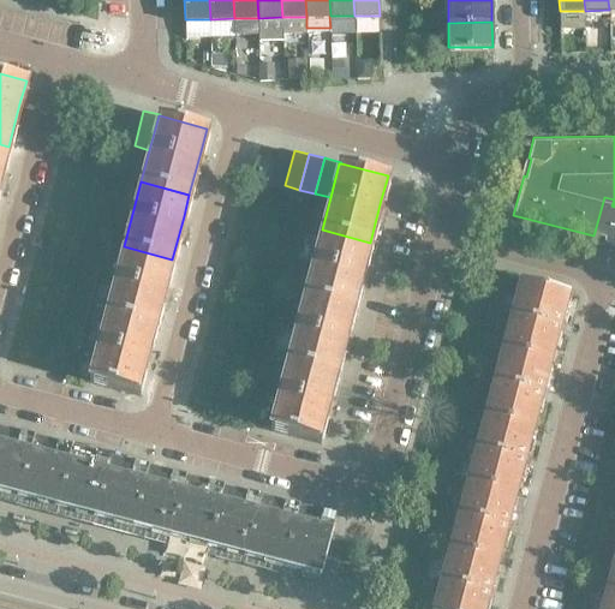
[(614,240),(614,207),(611,206),(614,199),(604,197),(595,232),(604,234),(603,238),(614,240)]
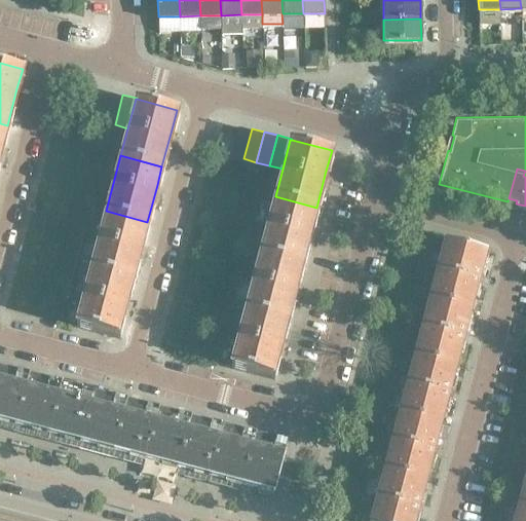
[(302,263),(311,225),(316,208),(275,196),(260,252),(302,263)]
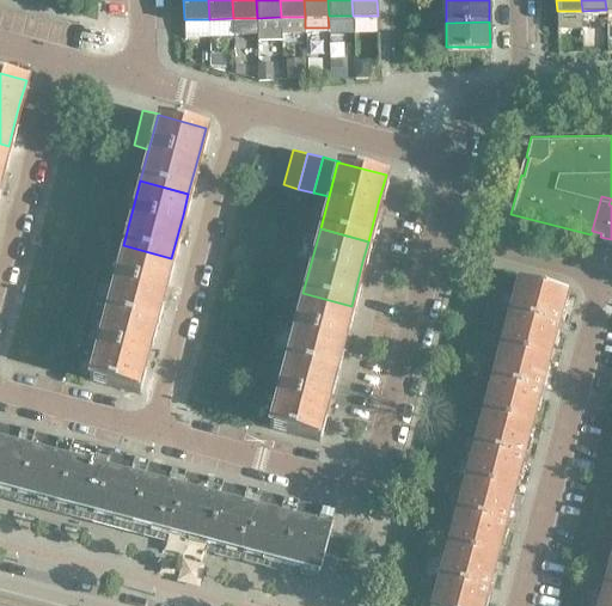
[(154,323),(165,280),(171,258),(123,245),(106,310),(154,323)]
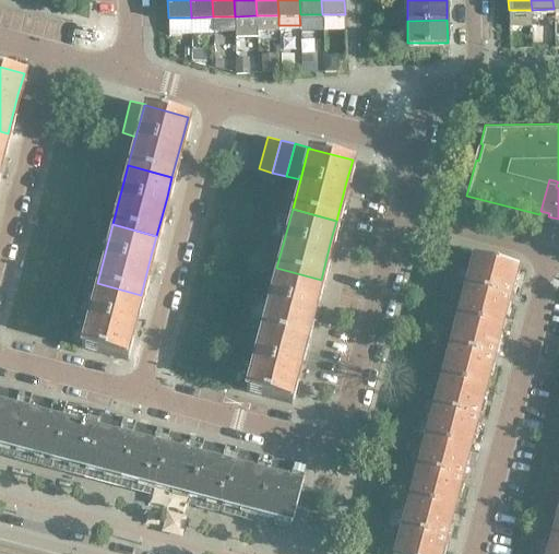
[(510,287),(515,263),(508,261),(508,255),(486,249),(483,255),(475,252),(459,314),(499,325),(506,302),(508,303),(511,287),(510,287)]
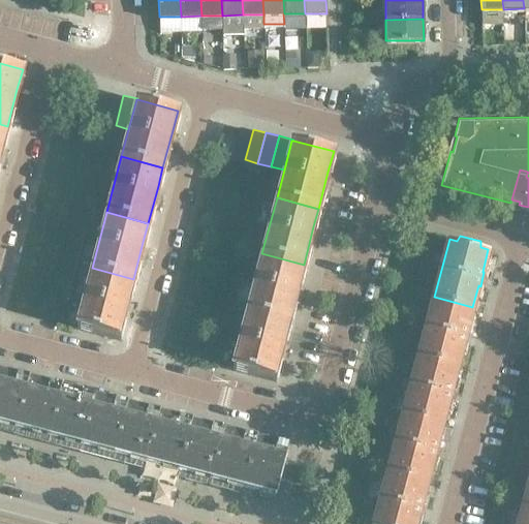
[(288,320),(299,283),(304,265),(261,253),(247,309),(288,320)]
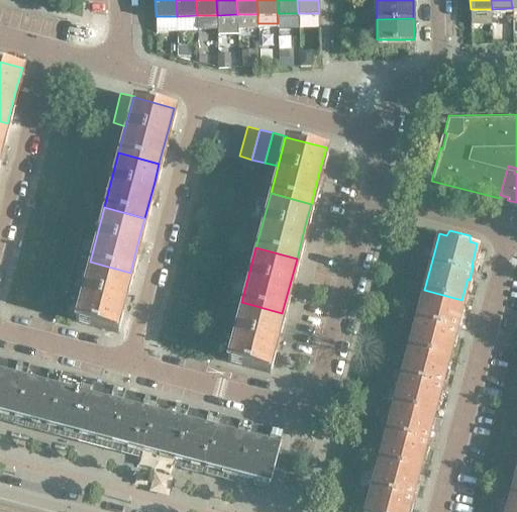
[(115,328),(124,295),(130,273),(90,262),(75,318),(115,328)]
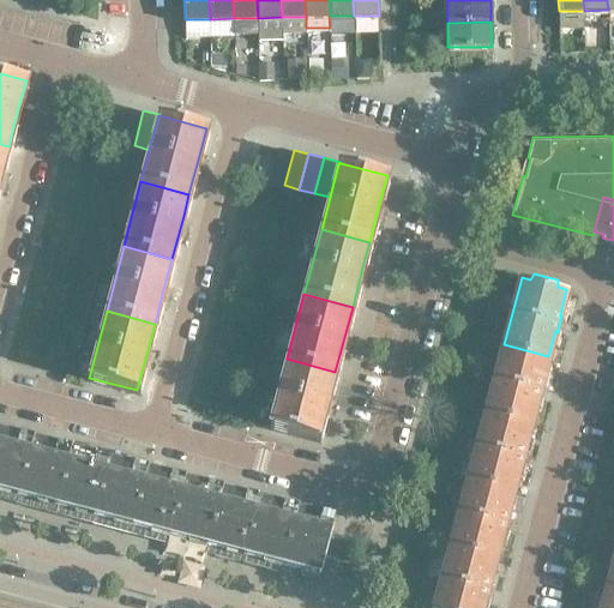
[(540,398),(545,381),(542,381),(548,356),(504,344),(486,410),(531,422),(537,397),(540,398)]
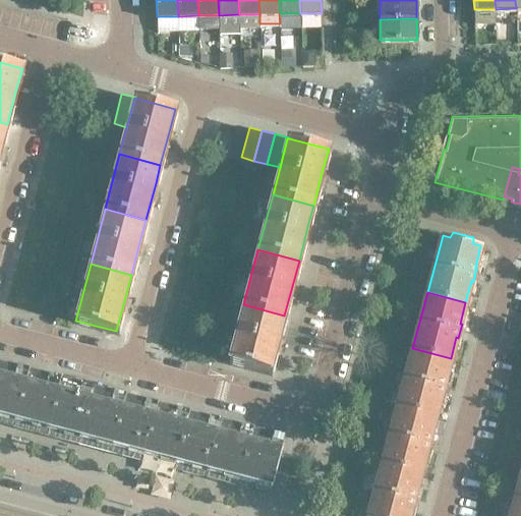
[(270,371),(278,338),(284,316),(243,304),(229,360),(270,371)]
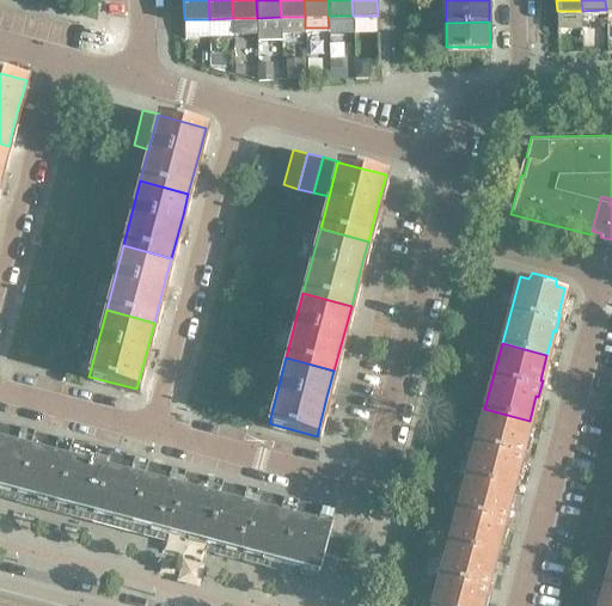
[(520,463),(525,447),(522,446),(530,421),(484,409),(466,476),(512,488),(519,463),(520,463)]
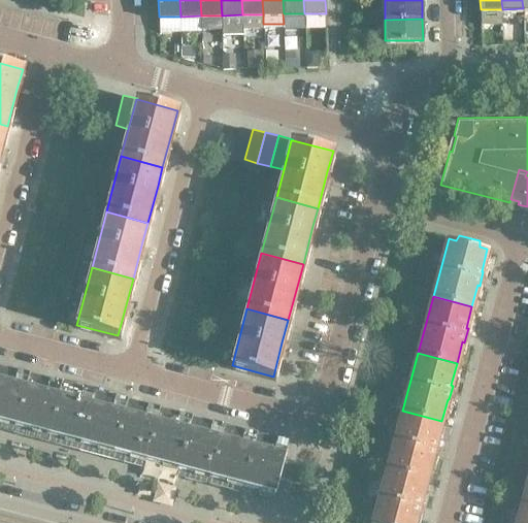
[(0,417),(15,421),(26,382),(27,382),(30,369),(0,361),(0,417)]
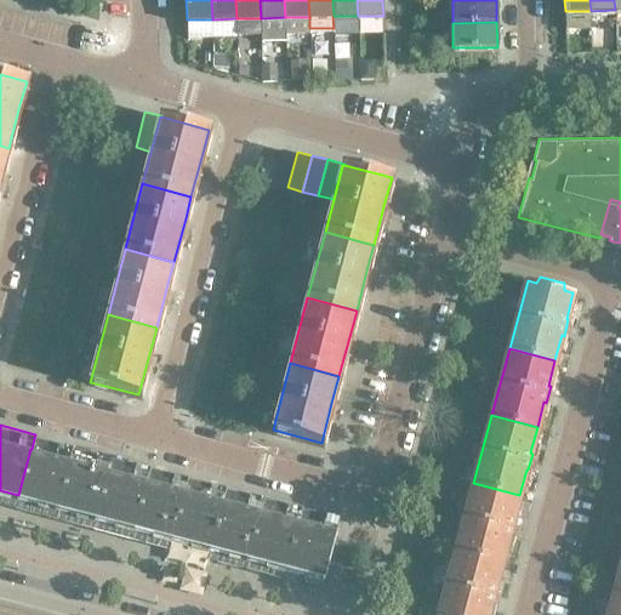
[(56,506),(69,459),(73,445),(35,434),(32,449),(30,449),(18,495),(56,506)]
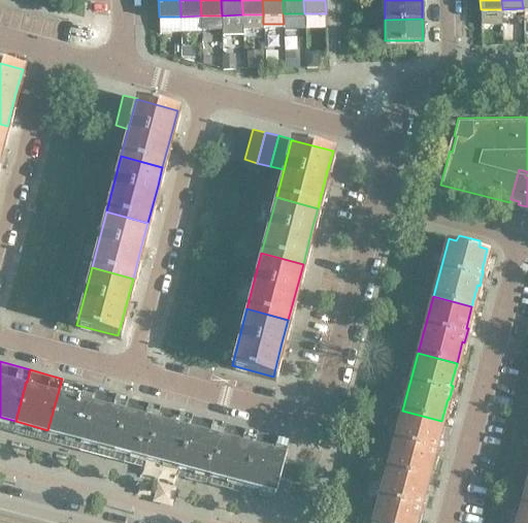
[(80,438),(92,399),(96,387),(62,379),(59,390),(47,430),(80,438)]
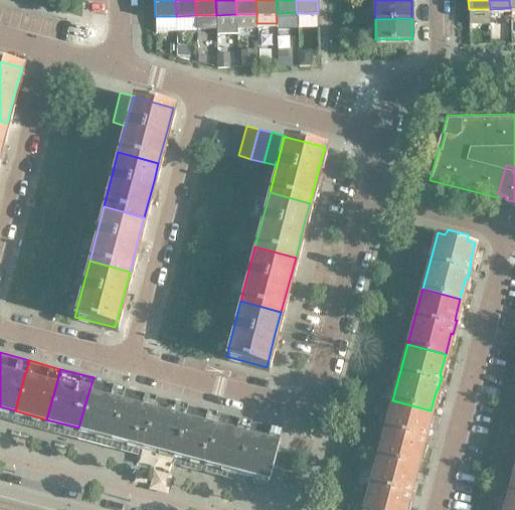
[(111,436),(121,397),(122,397),(125,385),(94,377),(90,389),(78,428),(111,436)]
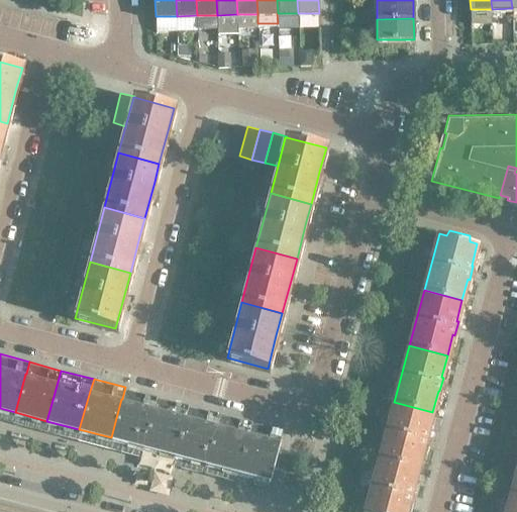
[(142,446),(152,407),(153,407),(157,396),(125,387),(122,399),(121,399),(111,437),(142,446)]
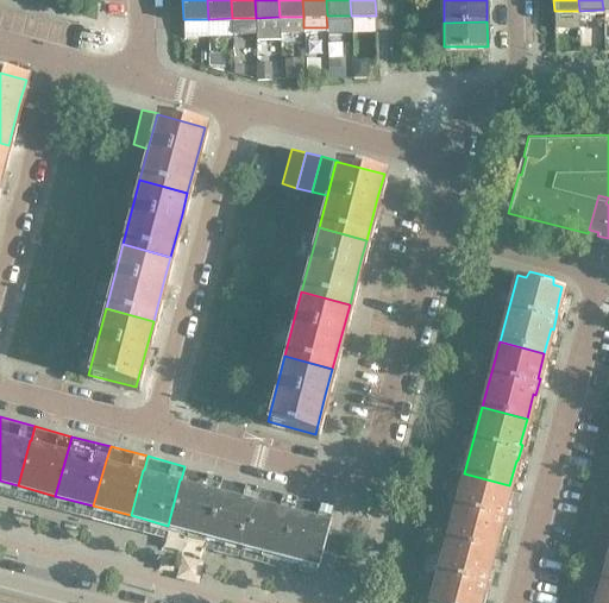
[(205,535),(217,489),(218,489),(221,476),(184,466),(181,479),(180,479),(168,526),(205,535)]
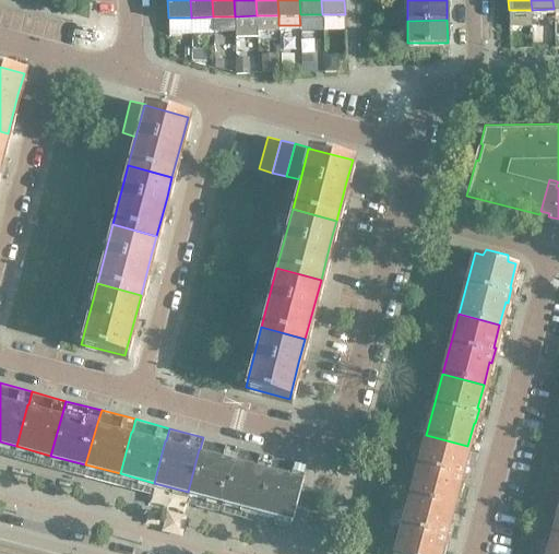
[(460,484),(463,469),(462,469),(467,446),(426,435),(411,495),(452,506),(458,483),(460,484)]
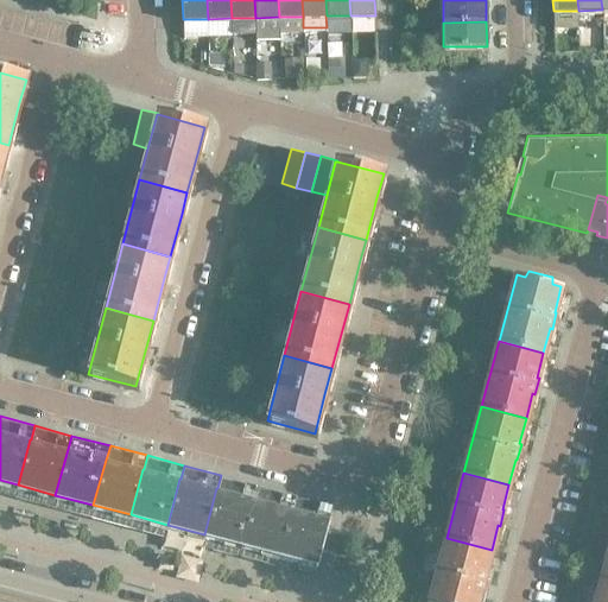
[(242,544),(254,498),(258,485),(245,481),(221,475),(217,488),(216,488),(204,534),(242,544)]
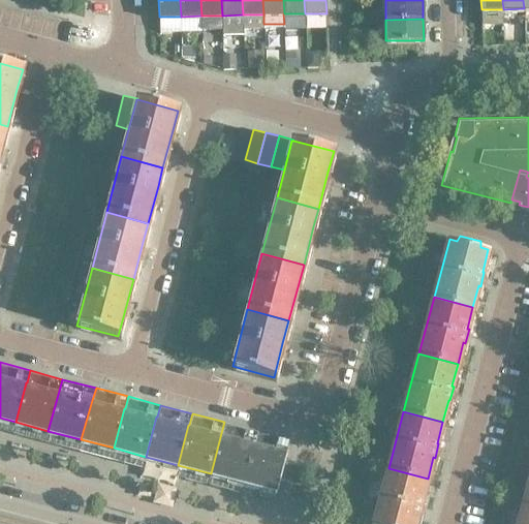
[(243,482),(253,441),(254,441),(257,430),(224,422),(221,433),(211,473),(243,482)]
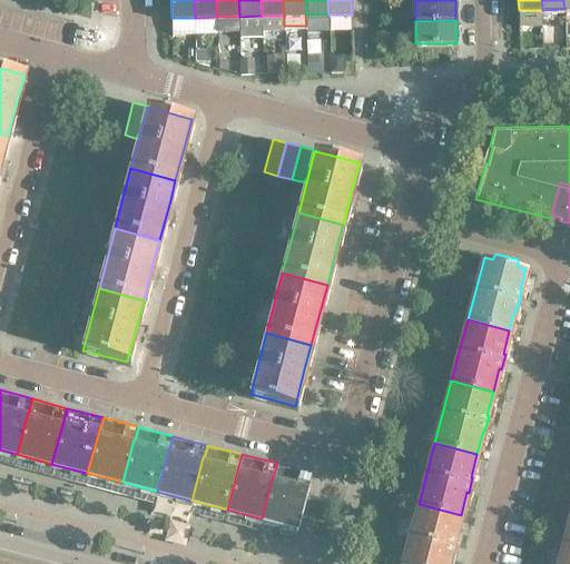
[(297,528),(312,473),(277,463),(274,475),(273,475),(262,518),(297,528)]
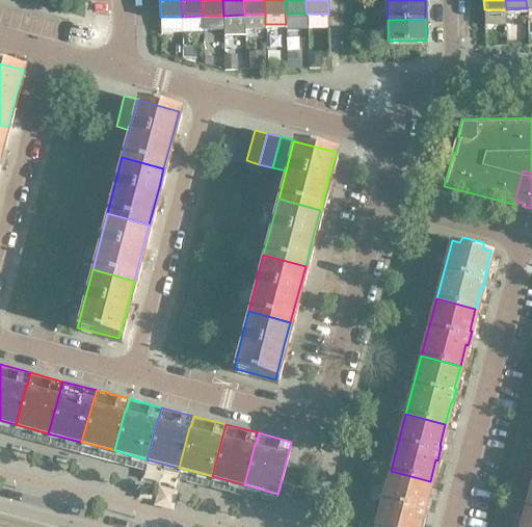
[(422,518),(426,503),(424,503),(430,481),(391,471),(375,526),(417,526),(420,517),(422,518)]
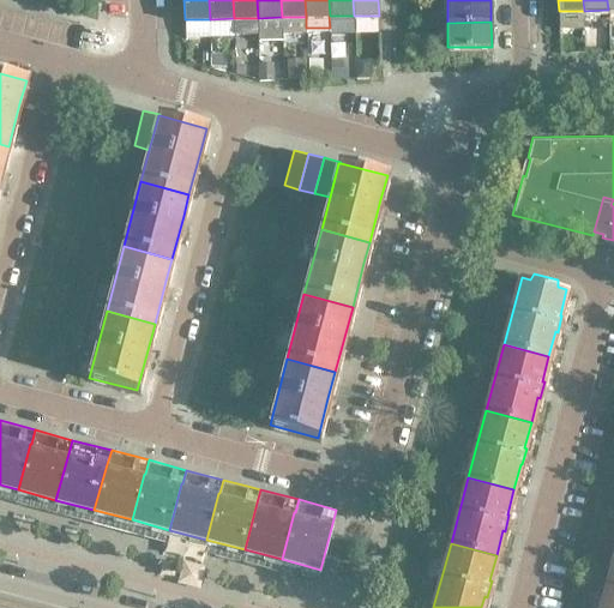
[(613,607),(613,585),(608,585),(601,607),(613,607)]
